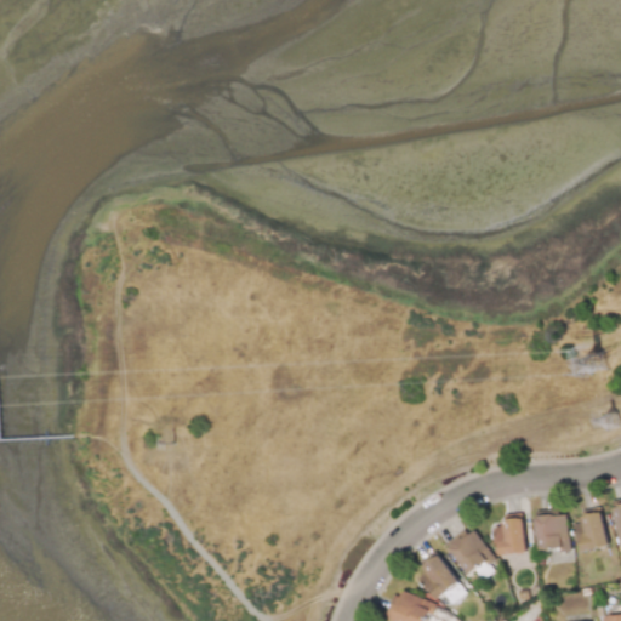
[(620,497),(610,501),(620,541),(620,497)]
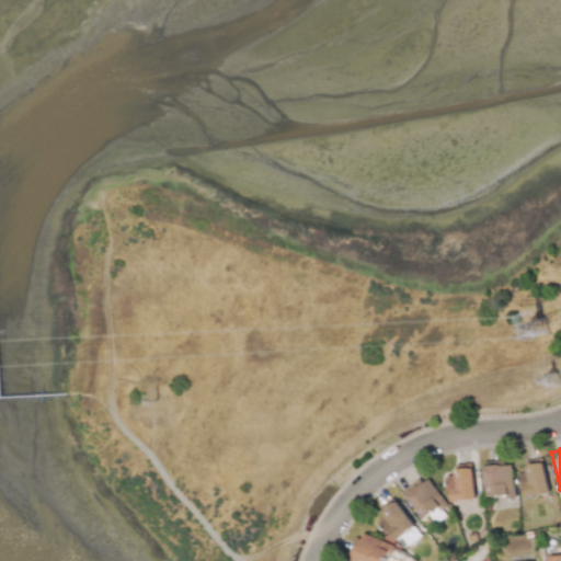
[(529,482),(523,483),(524,497),(549,494),(545,462),(527,465),(529,482)]
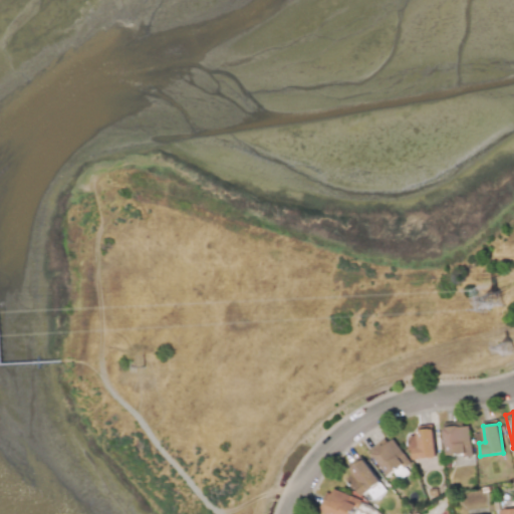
[(444,427),(445,456),(471,455),(470,426),(444,427)]
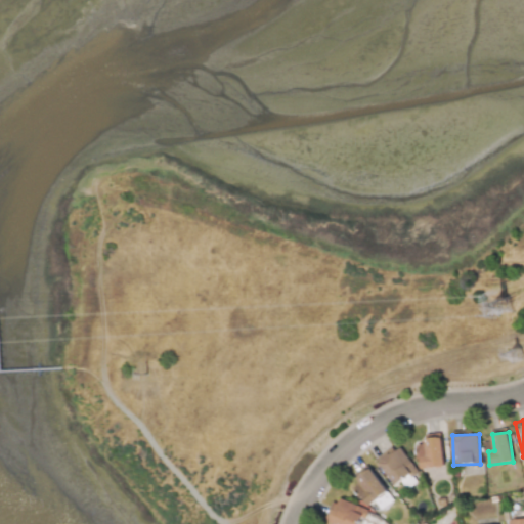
[(422,468),(444,466),(442,437),(420,440),(422,468)]
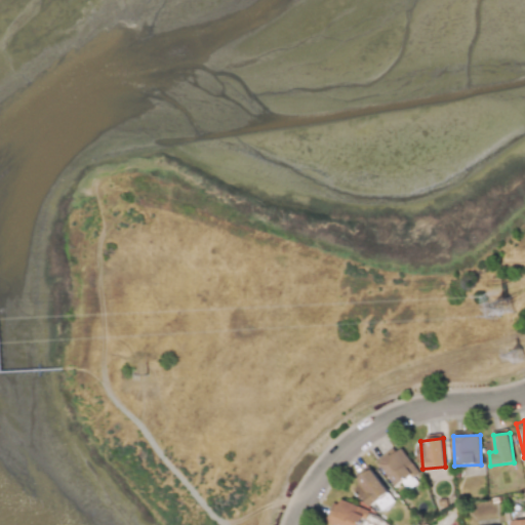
[(417,483),(413,477),(419,473),(399,444),(377,460),(396,486),(402,482),(408,489),(417,483)]
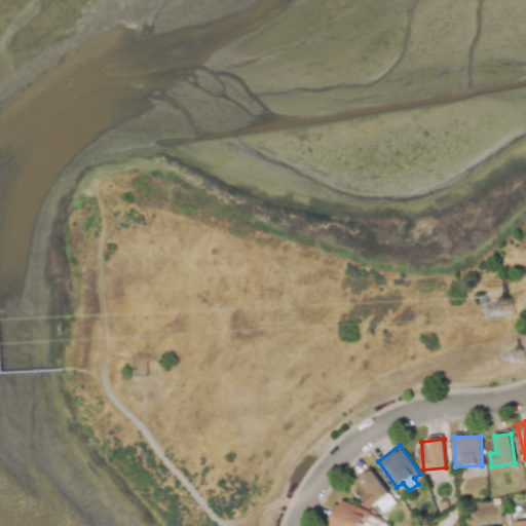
[(395,502),(370,466),(355,476),(366,490),(361,494),(370,508),(377,503),(382,512),(395,502)]
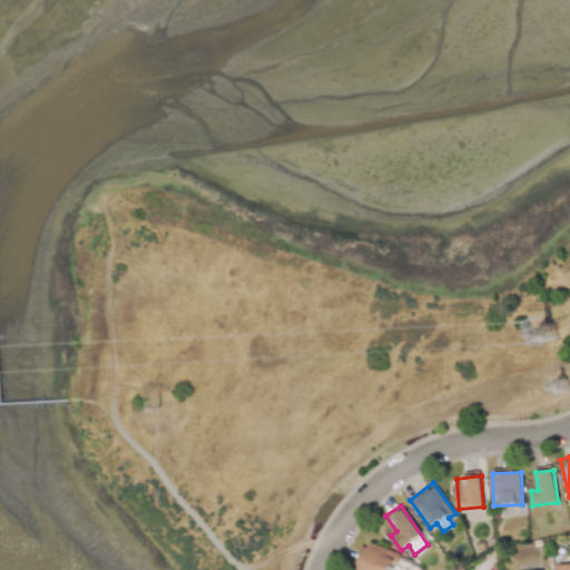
[(363,569),(390,569),(397,553),(366,540),(355,567),(363,569)]
